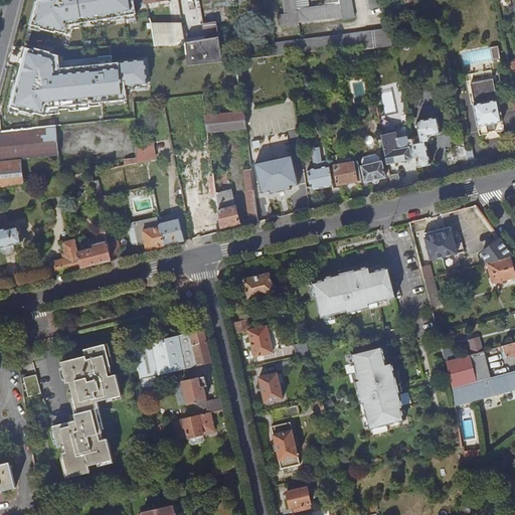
[(38,0),(32,26),(66,35),(69,27),(137,16),(136,5),(134,0),(38,0)]
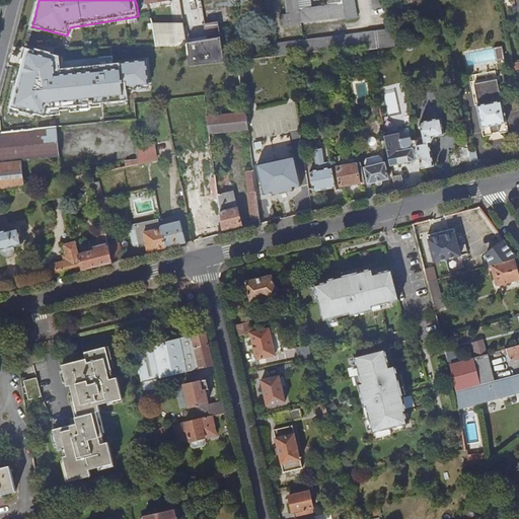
[(327,0),(328,4),(313,6),(312,0),(286,0),(288,13),(281,14),(282,22),(284,24),(288,23),(289,25),(302,23),(302,21),(347,15),(347,18),(357,16),(354,0),(327,0)]
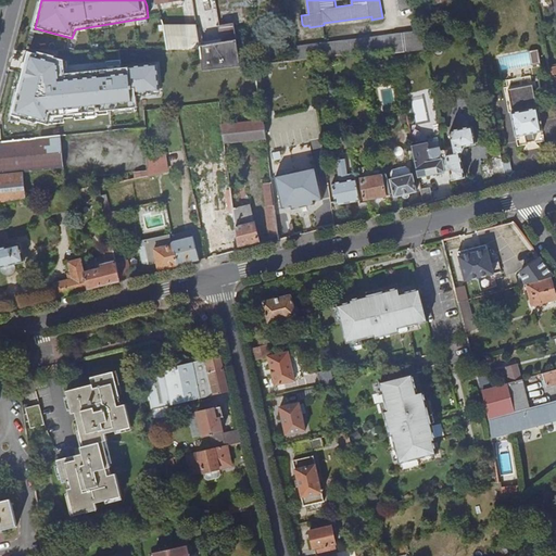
[(415,7),(413,0),(399,0),(401,9),(415,7)]
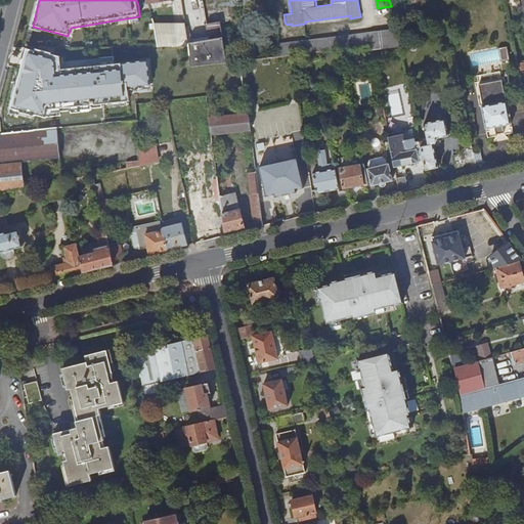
[(465,0),(461,0),(455,1),(457,9),(467,7),(465,0)]
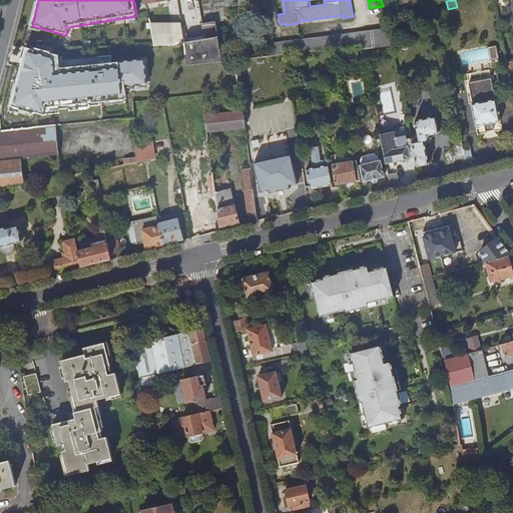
[(202,23),(216,21),(213,5),(199,7),(202,23)]
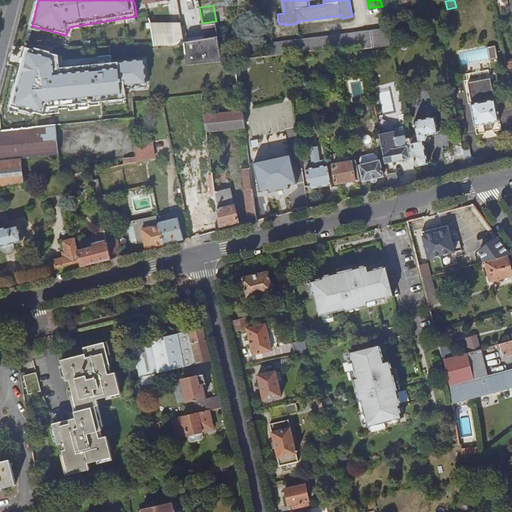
[(184,42),(183,20),(153,21),(153,43),(184,42)]
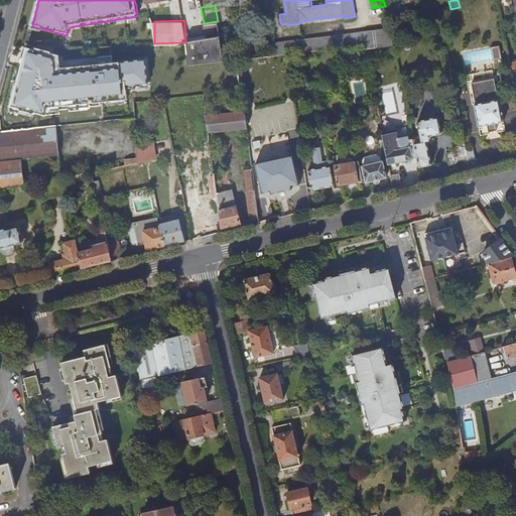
[(225,60),(218,21),(204,23),(206,38),(186,41),(187,45),(188,65),(188,66),(225,60)]
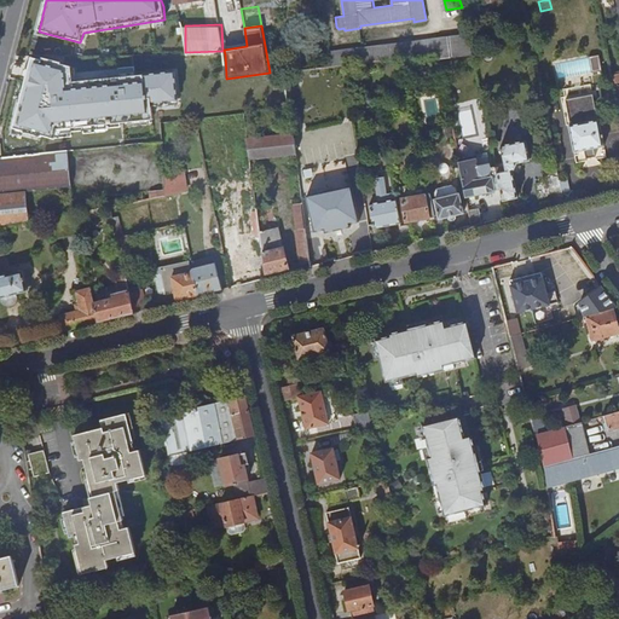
[(468,34),(363,47),(364,62),(408,56),(439,52),(440,59),(473,55),(468,34)]
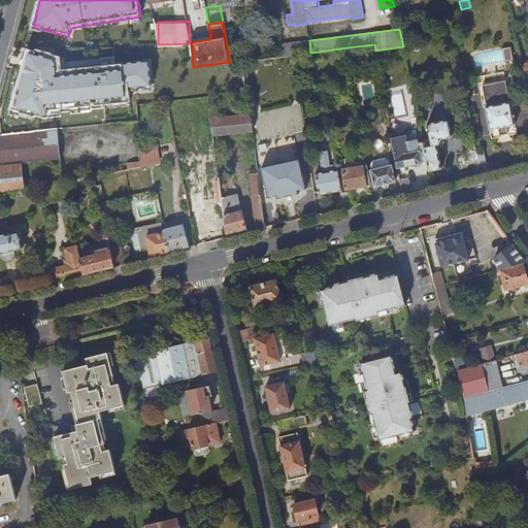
[(294,55),(310,53),(309,40),(283,43),(284,56),(294,55)]
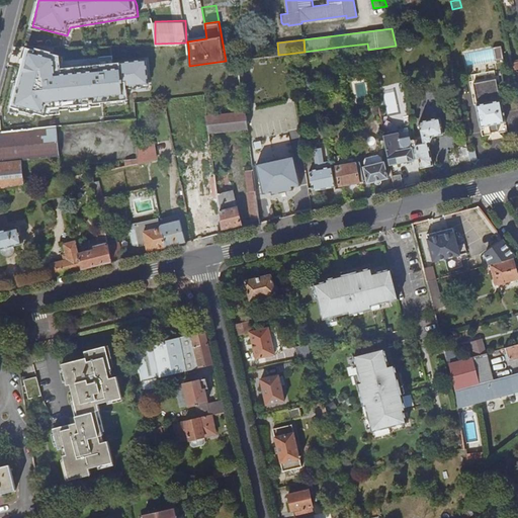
[(498,59),(504,58),(503,46),(496,47),(498,59)]
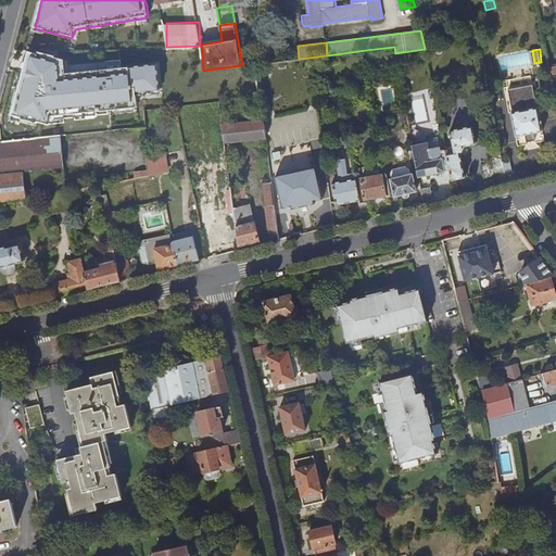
[(65,58),(29,50),(13,114),(51,125),(55,114),(139,105),(138,95),(162,92),(159,63),(133,65),(130,64),(123,65),(122,59),(66,64),(65,58)]
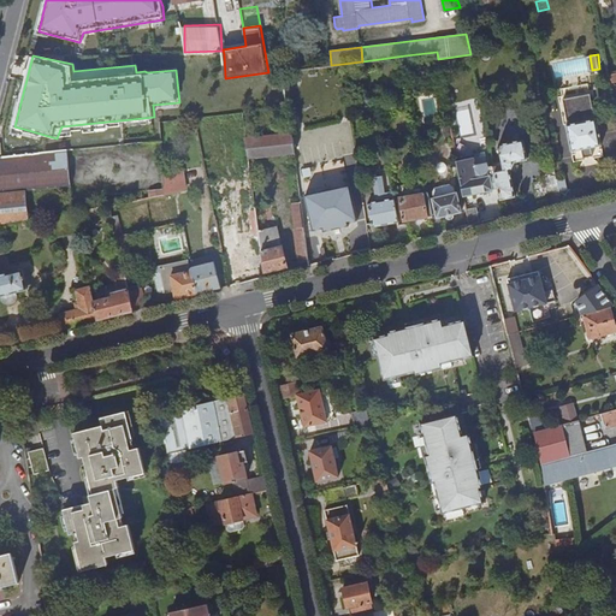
[(568,125),(573,152),(603,144),(597,119),(568,125)]
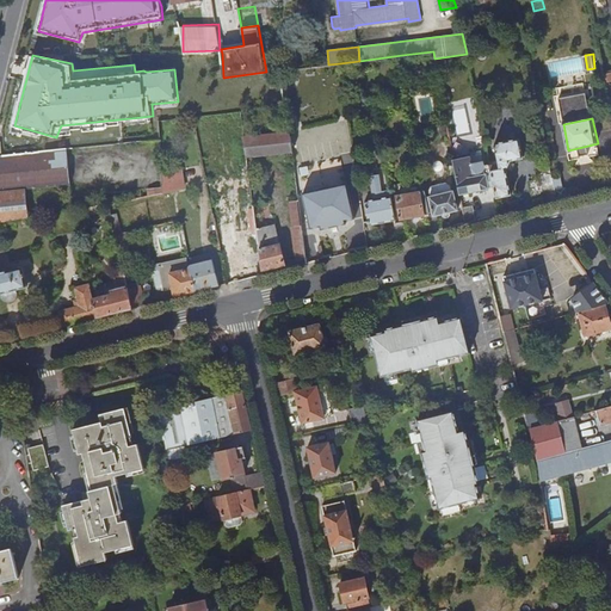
[(247,156),(292,152),(290,131),(245,136),(247,156)]
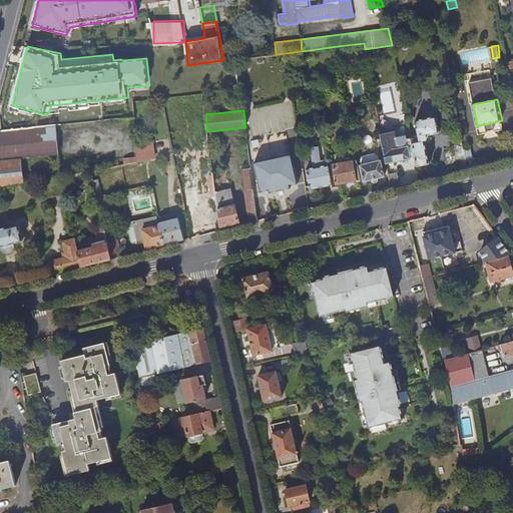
[(415,157),(417,166),(430,163),(426,143),(430,135),(440,133),(437,117),(416,121),(420,137),(412,139),(413,146),(415,157)]
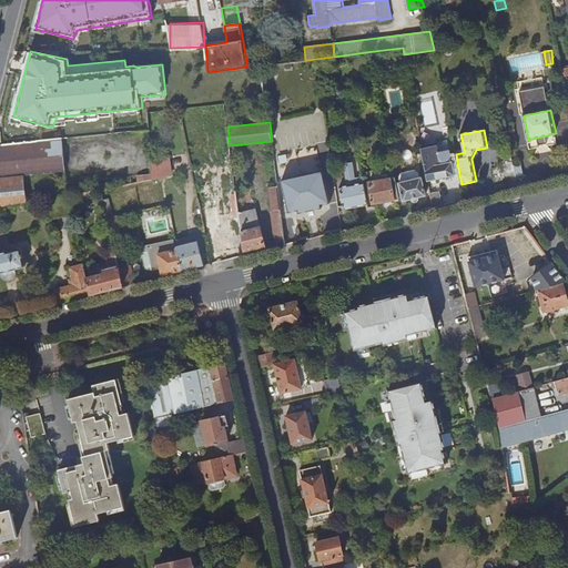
[(66,172),(62,140),(47,141),(37,142),(2,145),(0,145),(0,206),(27,203),(23,176),(66,172)]
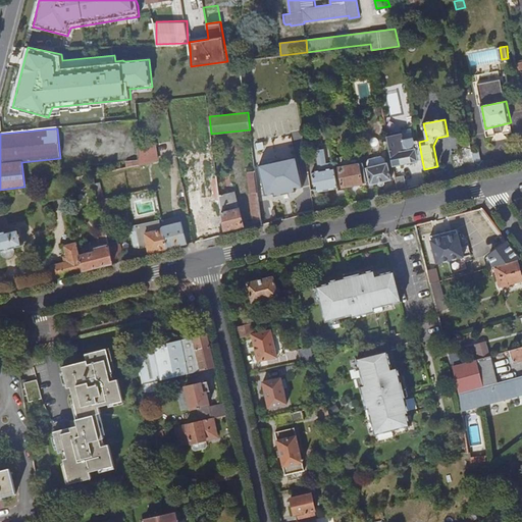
[(405,140),(414,138),(412,128),(401,131),(402,134),(403,134),(405,140)]
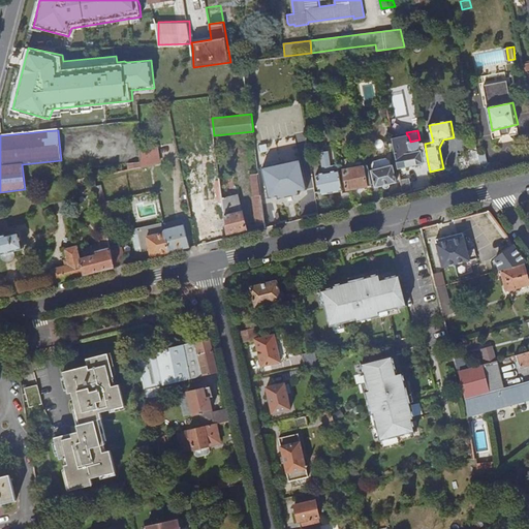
[(428,162),(426,151),(423,152),(419,139),(410,142),(408,135),(407,135),(397,137),(397,135),(394,136),(400,168),(425,164),(425,162),(428,162)]
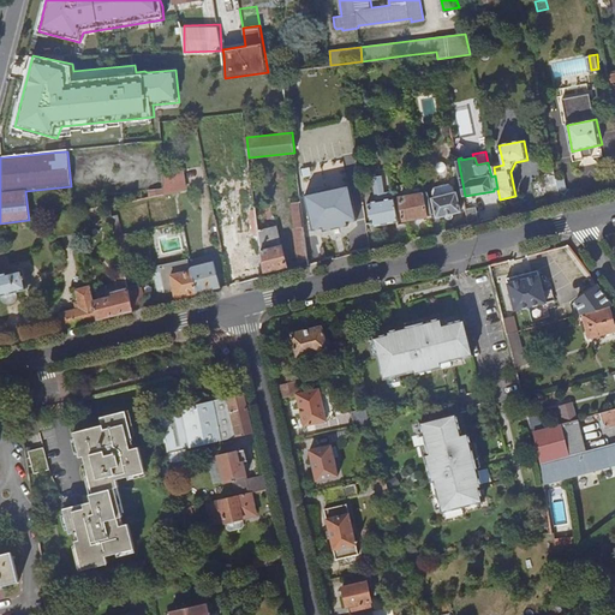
[(374,226),(398,221),(390,168),(382,171),(382,174),(372,177),(377,201),(370,202),(374,226)]
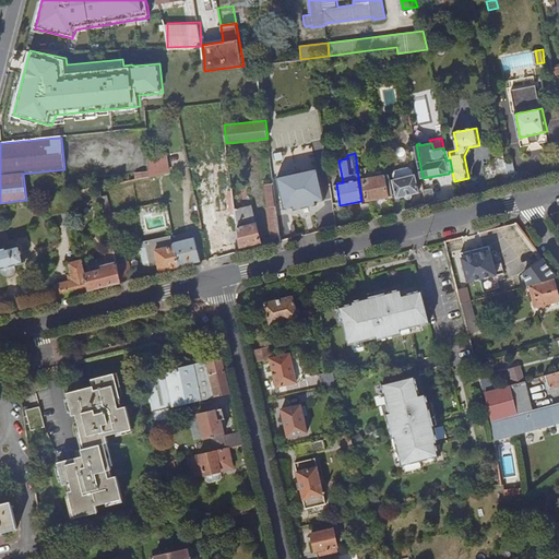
[(236,214),(235,209),(233,188),(232,188),(228,158),(209,164),(211,171),(223,168),(228,216),(236,214)]
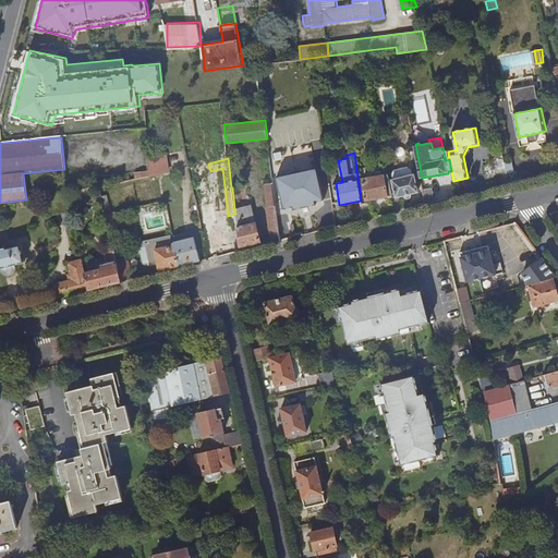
[(500,185),(510,183),(507,167),(506,166),(497,168),(500,185)]
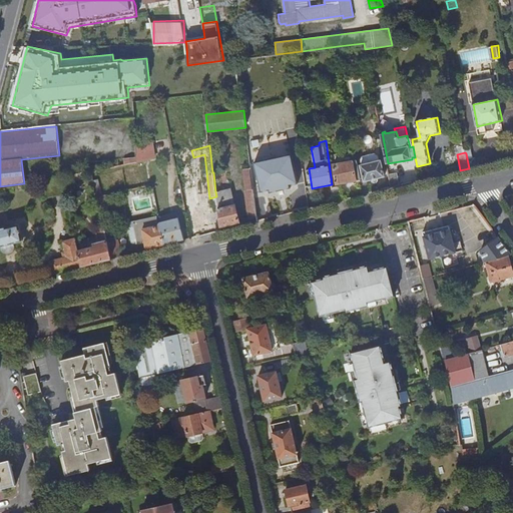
[(471,152),(466,153),(469,168),(477,166),(475,158),(473,159),(471,152)]
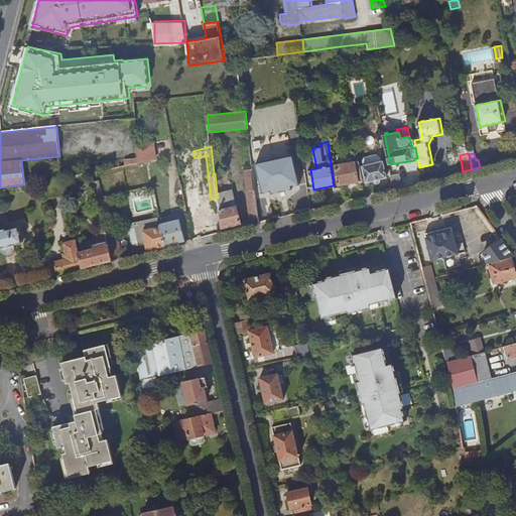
[(293,154),(256,165),(263,195),(272,191),(273,195),(293,188),(292,186),(301,183),(293,154)]
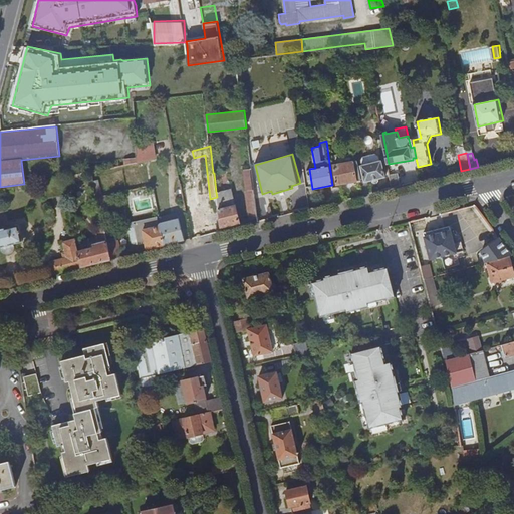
[(364,196),(370,194),(369,182),(386,179),(382,163),(381,163),(380,157),(377,155),(364,158),(362,161),(363,166),(362,166),(365,182),(361,183),(364,196)]
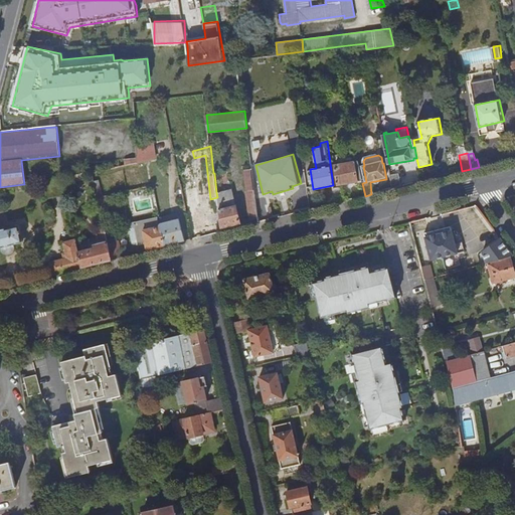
[(338,184),(357,181),(354,162),(333,165),(334,170),(336,169),(338,184)]
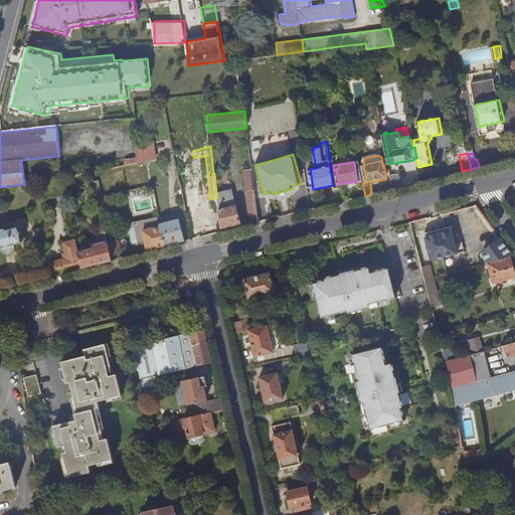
[(421,181),(419,169),(411,170),(414,183),(421,181)]
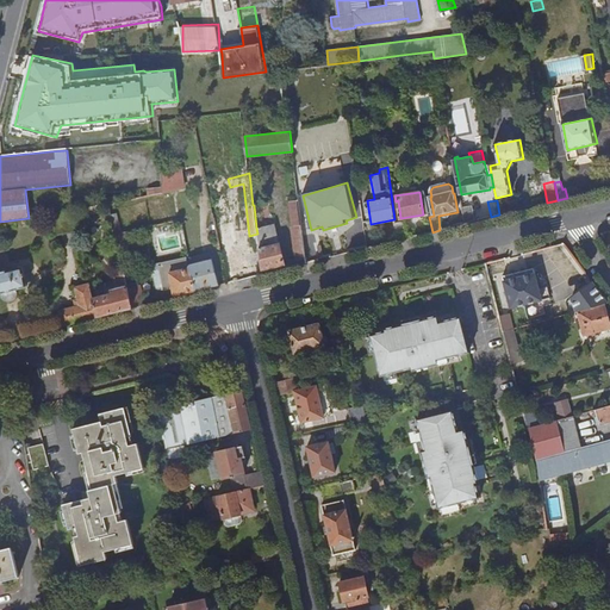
[(294,225),(302,224),(299,203),(292,204),(294,225)]
